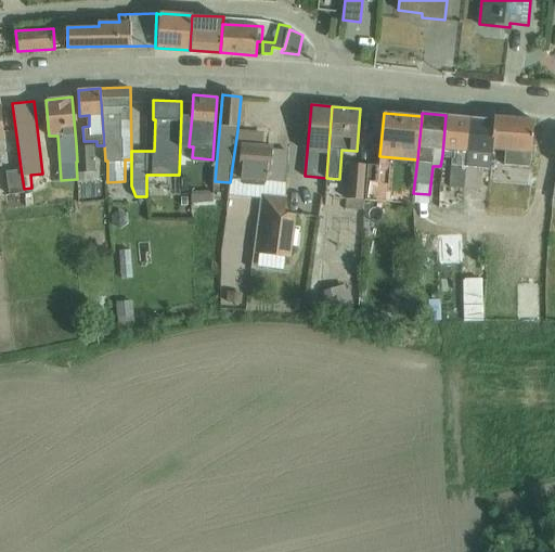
[(181,114),(180,145),(189,146),(192,114),(181,114)]
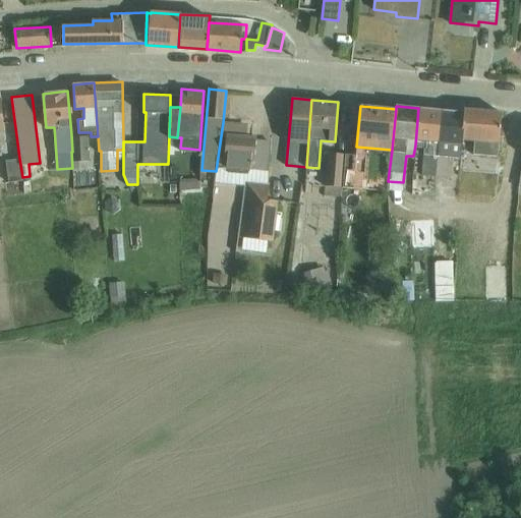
[(418,108),(415,146),(424,147),(420,192),(432,194),(435,175),(442,111),(418,108)]
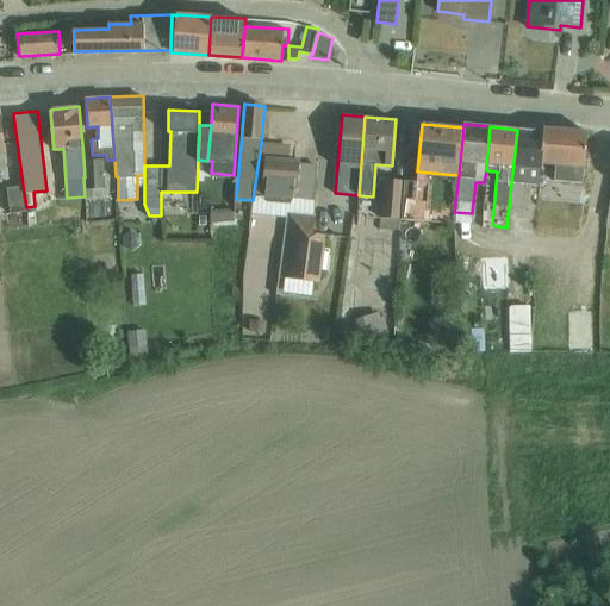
[(542,132),(537,195),(536,225),(552,227),(555,188),(554,188),(555,181),(582,182),(586,131),(543,126),(542,132)]
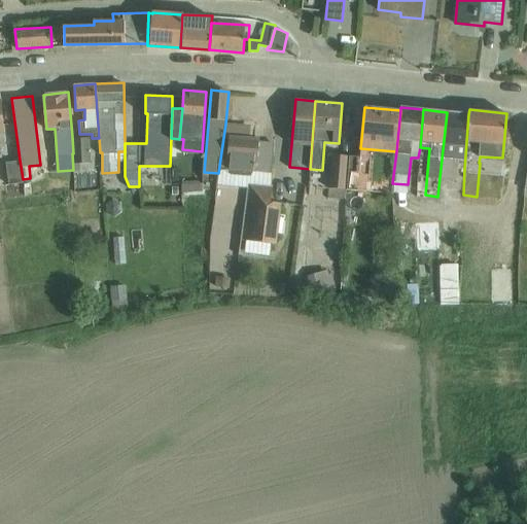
[(447,112),(440,177),(456,179),(457,168),(464,169),(468,114),(447,112)]
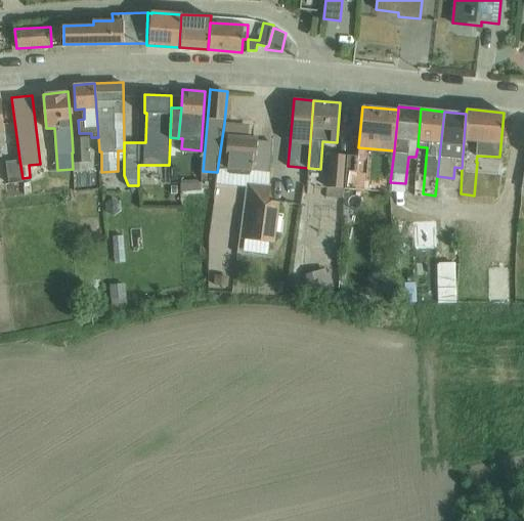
[(224,123),(217,172),(216,182),(246,186),(248,168),(255,169),(257,139),(247,138),(248,125),(224,123)]
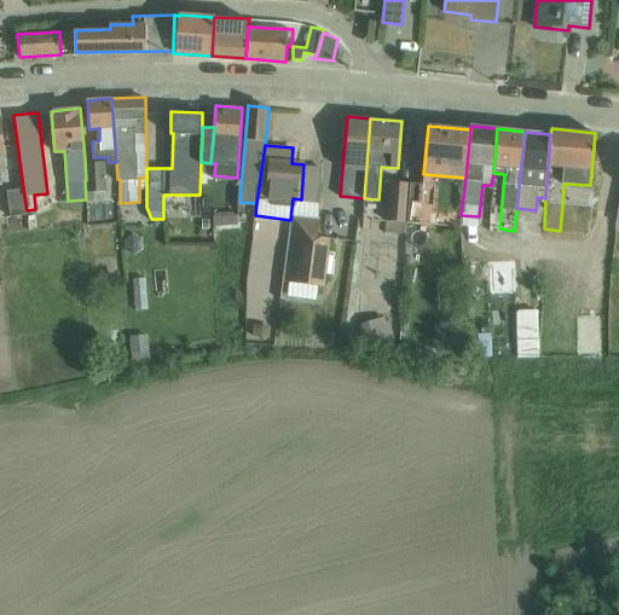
[(105,160),(85,160),(86,180),(88,199),(93,198),(93,191),(106,190),(105,160)]
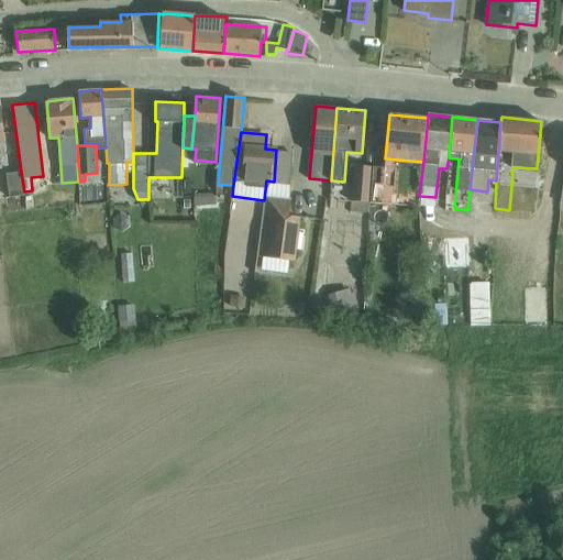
[(276,150),(274,182),(289,184),(293,151),(276,150)]
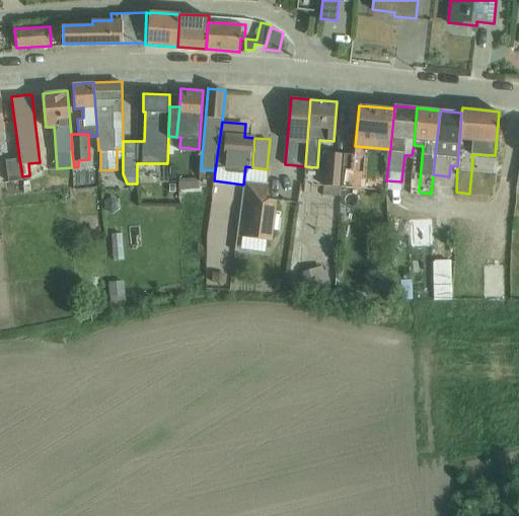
[(323,185),(341,187),(342,187),(345,153),(325,151),(322,185),(323,185)]
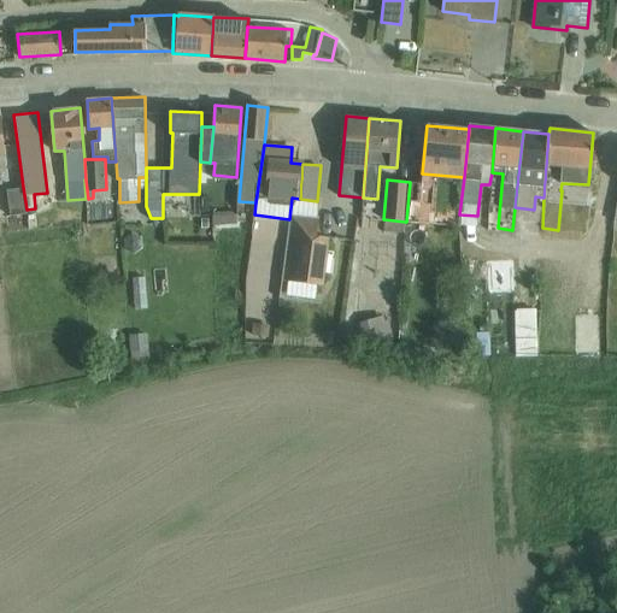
[(27,210),(23,187),(6,189),(10,214),(27,212),(27,210)]
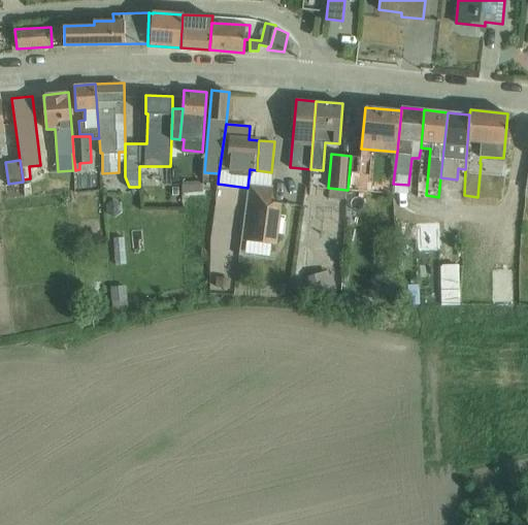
[(250,169),(248,188),(241,239),(277,243),(278,232),(283,233),(285,214),(282,214),(283,202),(271,201),(273,184),(271,184),(273,172),(271,172),(257,170),(250,169)]
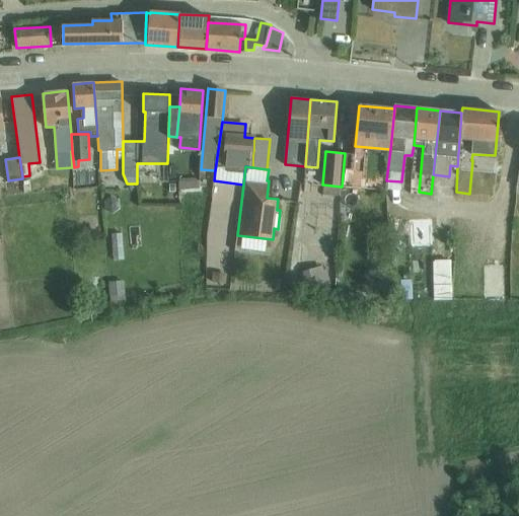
[(341,187),(323,185),(322,194),(341,196),(341,187)]
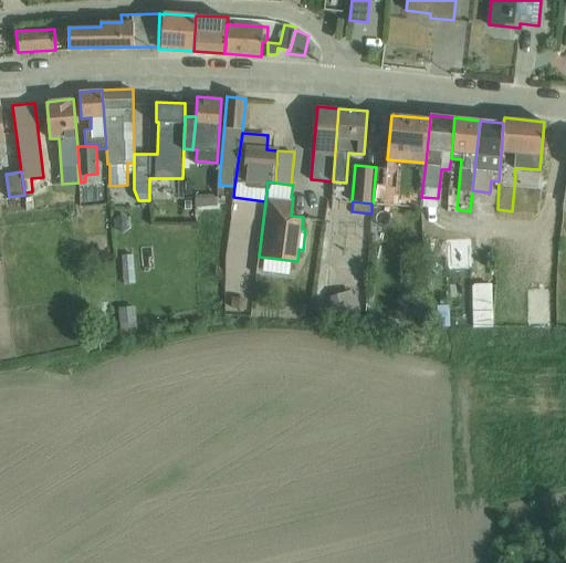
[(349,232),(368,236),(371,220),(352,217),(349,232)]
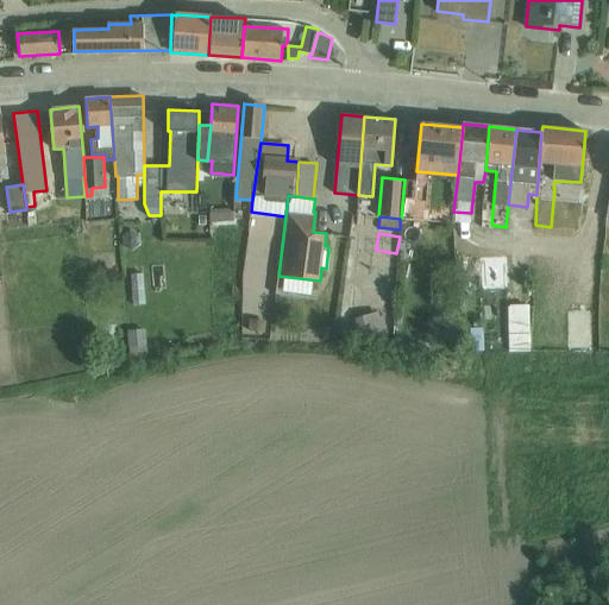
[(504,256),(491,254),(493,279),(506,279),(504,256)]
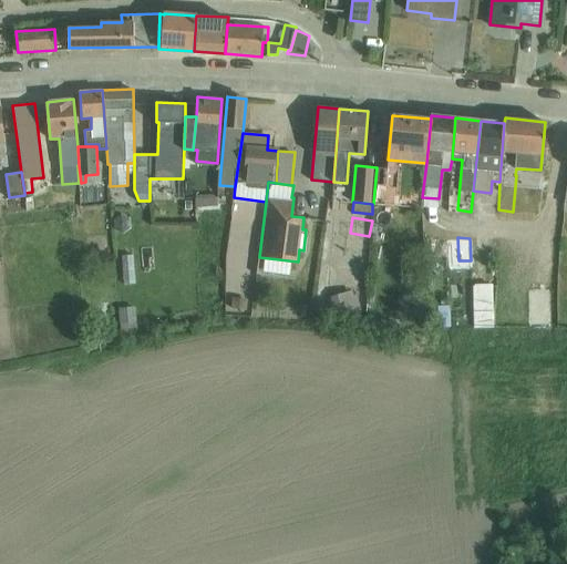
[(132,254),(121,255),(124,283),(135,282),(132,254)]
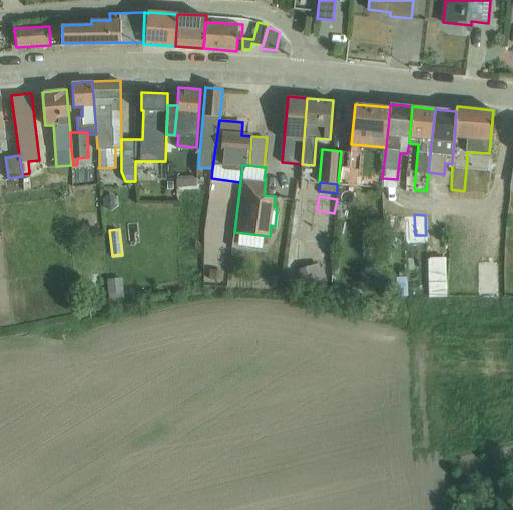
[(303,253),(329,253),(328,234),(303,234),(303,253)]
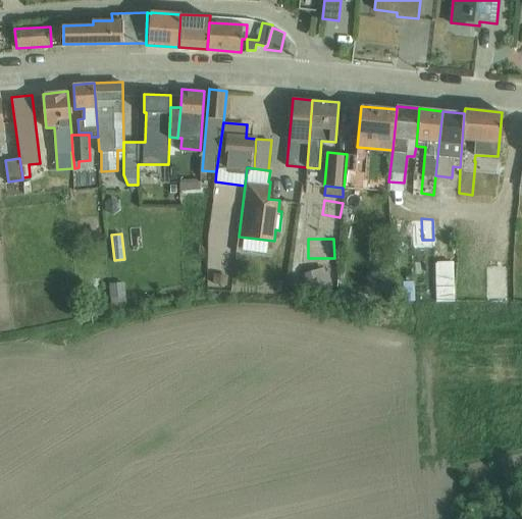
[(454,260),(435,261),(435,300),(454,300),(454,260)]
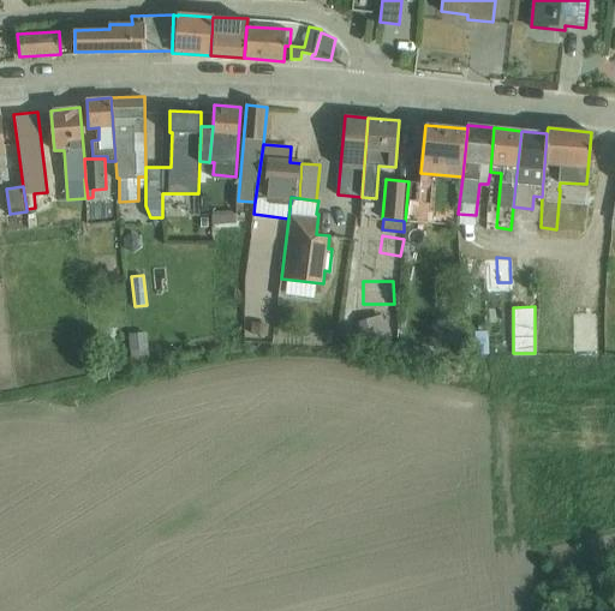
[(560,323),(559,349),(573,351),(573,353),(597,354),(597,309),(572,309),(572,310),(568,310),(568,324),(560,323)]
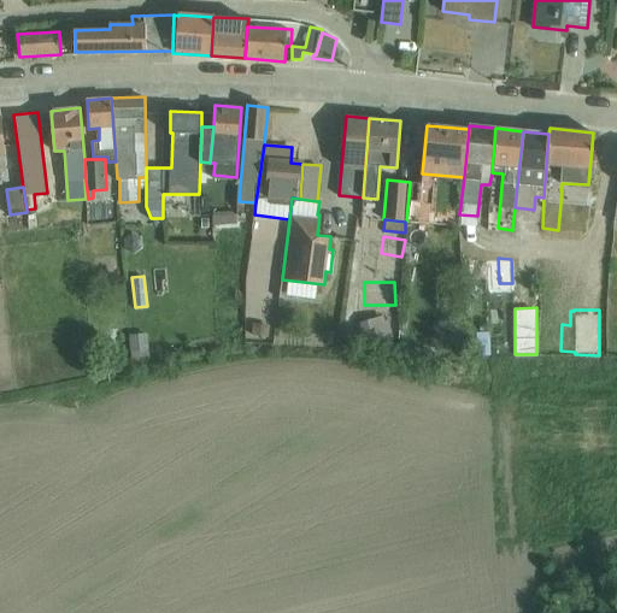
[(382,314),(357,322),(362,341),(391,331),(387,319),(383,319),(382,314)]
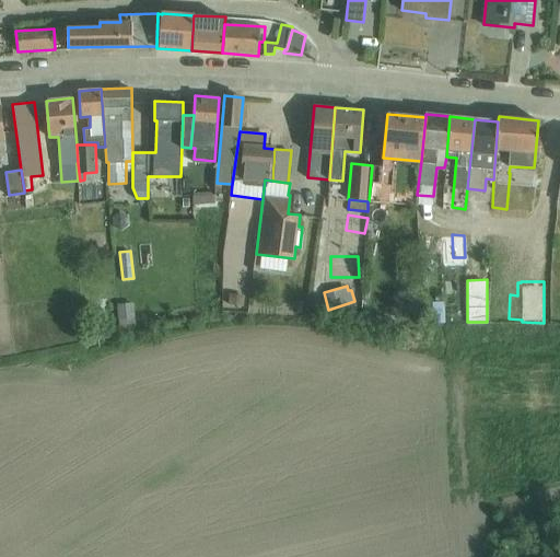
[(453,317),(452,293),(435,293),(436,317),(453,317)]
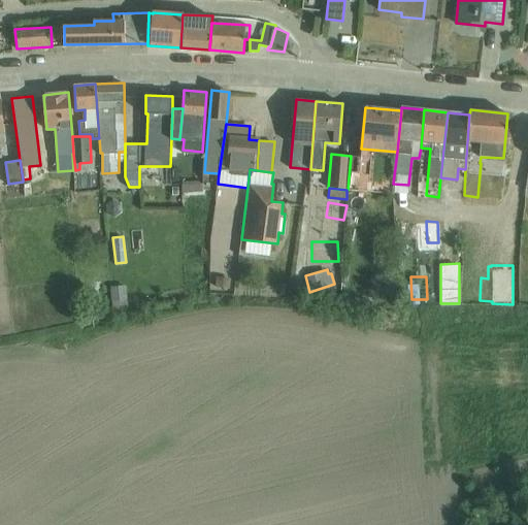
[(126,283),(109,284),(111,310),(128,310),(126,283)]
